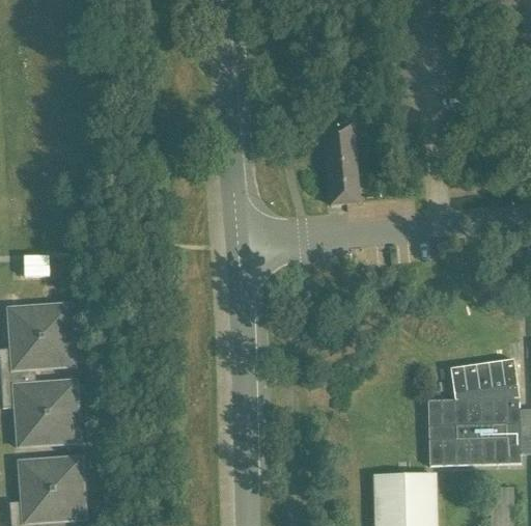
[(359,191),(358,189),(352,121),(323,125),(330,203),(348,201),(347,192),(359,191)]
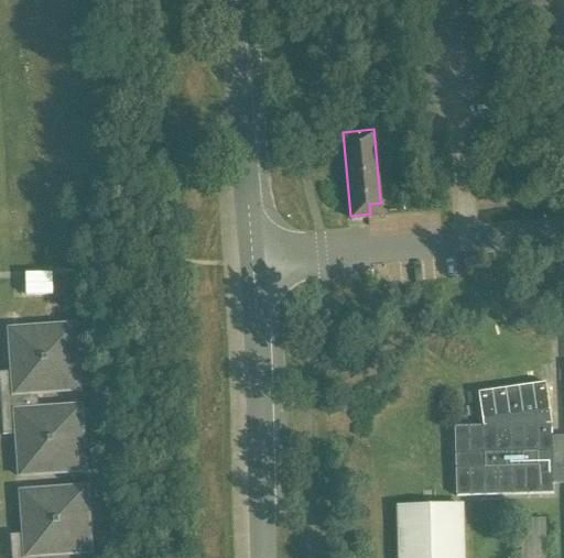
[(85,468),(84,451),(80,402),(38,404),(36,390),(79,386),(74,320),(8,325),(11,368),(0,368),(0,387),(6,393),(7,405),(1,412),(2,430),(15,429),(19,472),(85,468)]
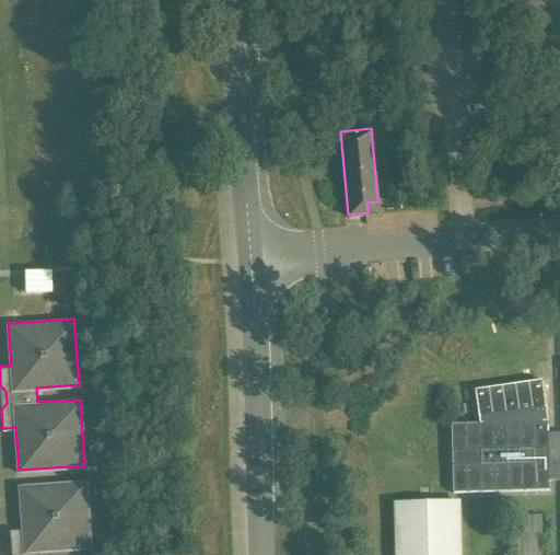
[(559,429),(547,430),(547,418),(541,377),(474,386),(479,420),(451,420),(451,421),(453,489),(548,487),(549,487),(548,476),(559,476),(559,429)]
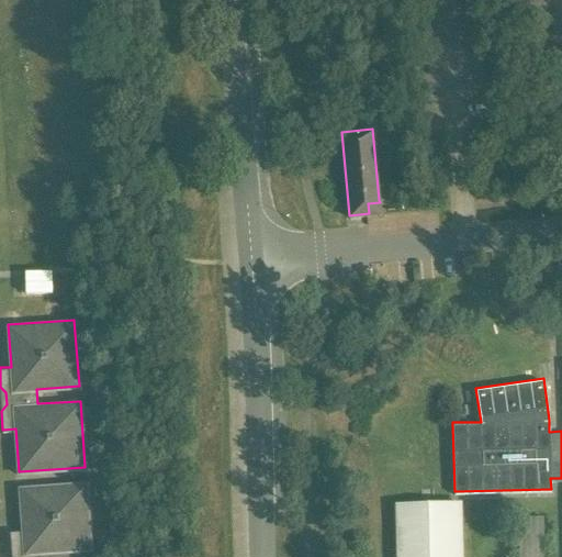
[(68,556),(68,549),(90,548),(86,481),(20,487),(22,528),(9,530),(11,548),(17,554),(17,556),(68,556)]
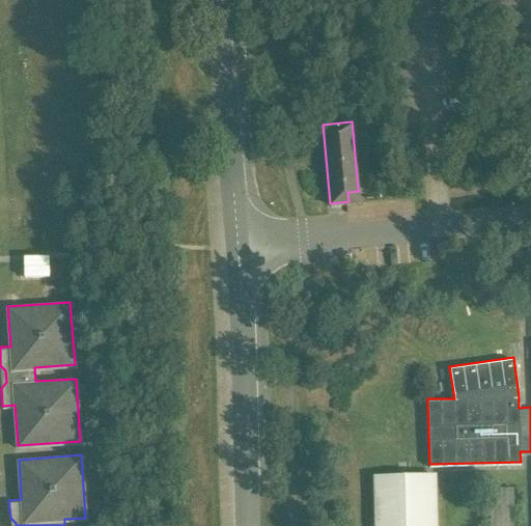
[(435,525),(434,473),(435,473),(435,472),(409,473),(400,473),(373,474),(373,475),(374,475),(375,525),(435,525)]
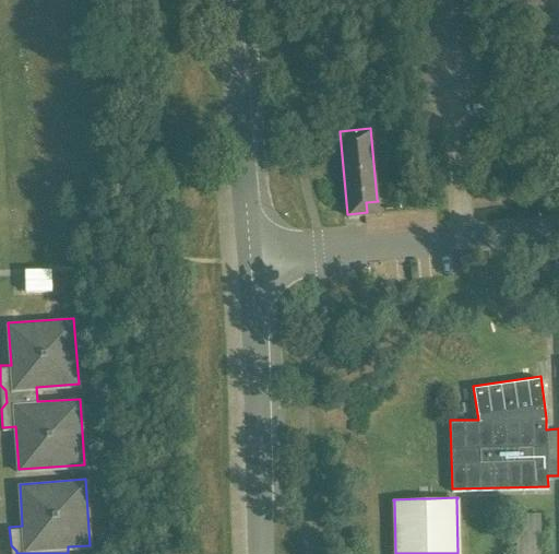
[(516,553),(540,553),(539,510),(515,511),(516,553)]
